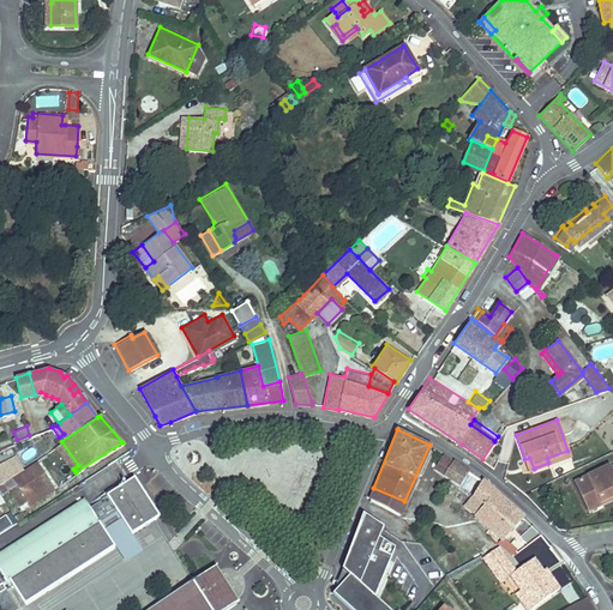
[(78,465),(61,441),(56,445),(73,469),(78,465)]
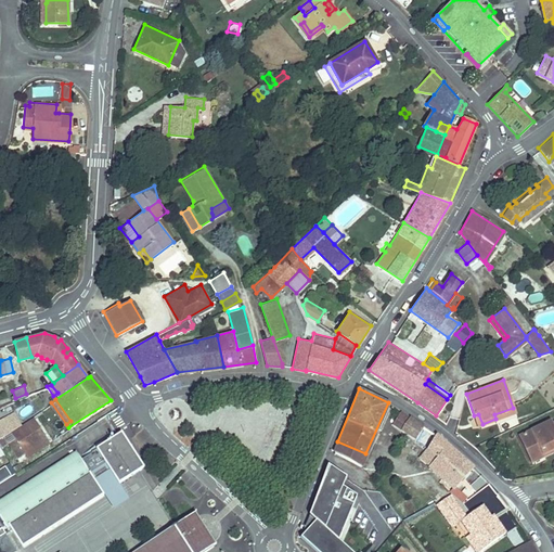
[(495,419),(515,412),(513,408),(494,414),(495,419)]
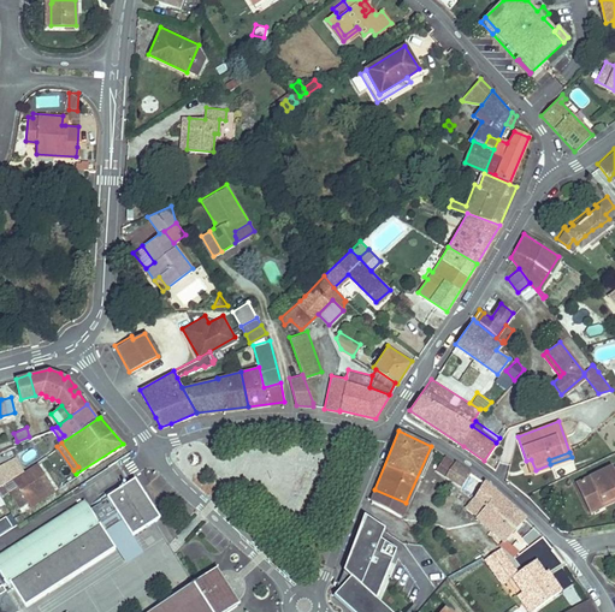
[(496,492),(482,480),(443,453),(435,467),(460,483),(459,486),(474,495),(484,505),(496,492)]
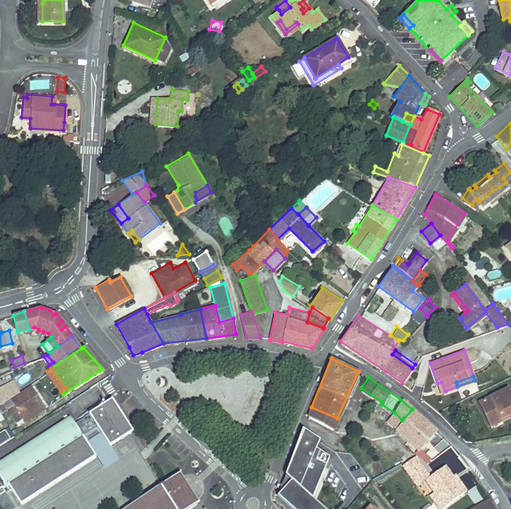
[(0,403),(5,401),(17,392),(12,380),(0,386),(0,403)]
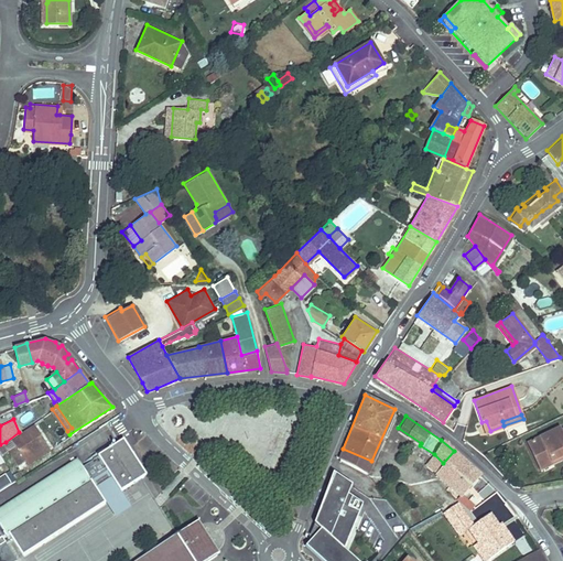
[(33,423),(19,432),(6,442),(2,443),(17,465),(25,460),(47,445),(33,423)]
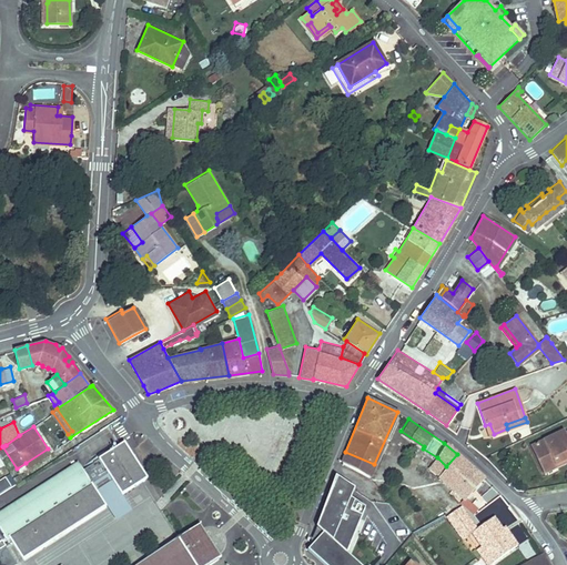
[(566,432),(565,433),(560,435),(559,432),(542,441),(545,450),(536,454),(542,465),(554,460),(556,463),(566,457),(566,432)]
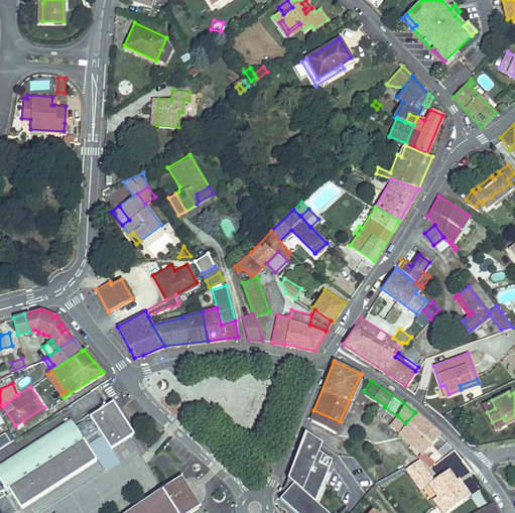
[(109,402),(107,403),(116,417),(112,419),(116,424),(101,434),(97,428),(83,437),(95,458),(104,471),(118,462),(109,447),(128,436),(133,432),(112,400),(109,402)]
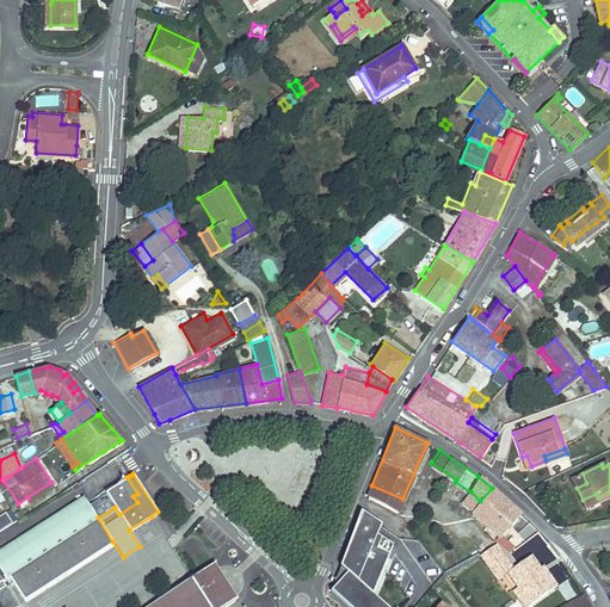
[(586,483),(583,474),(572,478),(577,488),(586,483)]
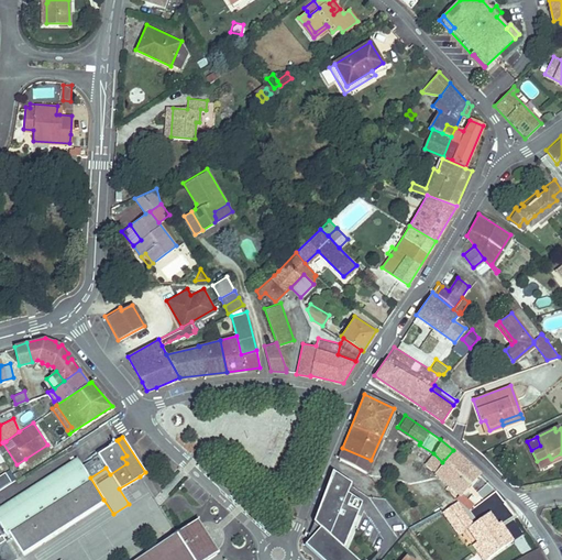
[(9,530),(22,551),(103,500),(90,478),(106,468),(110,474),(127,463),(122,458),(127,456),(117,440),(81,464),(78,458),(72,460),(62,468),(0,505),(0,522),(7,531),(9,530)]
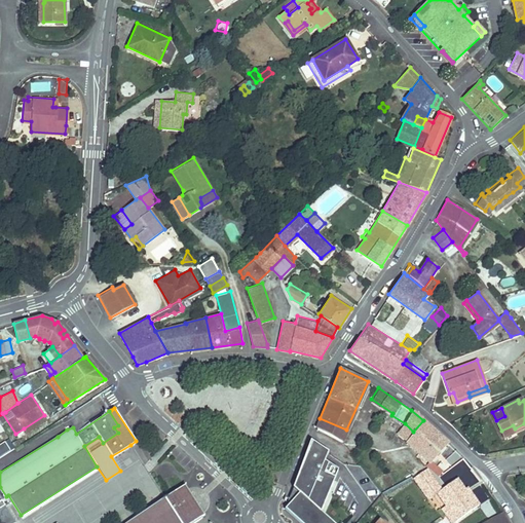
[(46,417),(44,415),(24,428),(26,432),(46,417)]
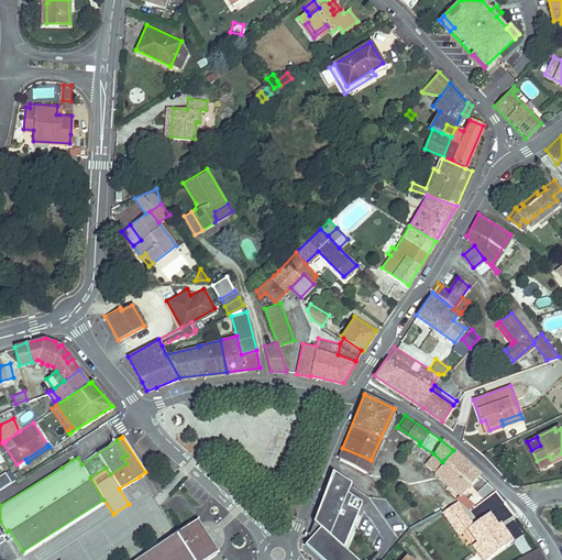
[(371,460),(342,448),(339,457),(366,471),(371,460)]
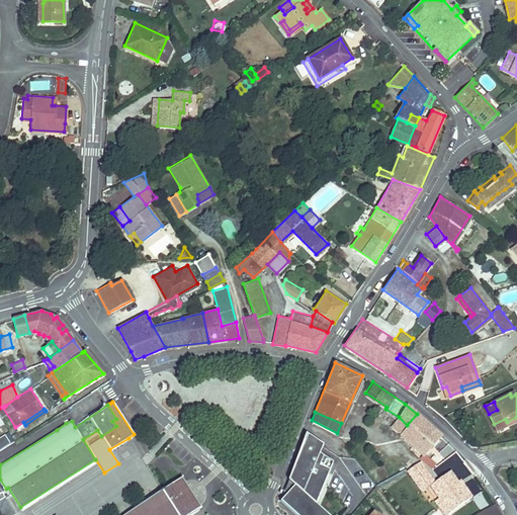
[(417,414),(407,425),(403,431),(401,433),(401,434),(422,453),(423,452),(440,434),(417,414)]
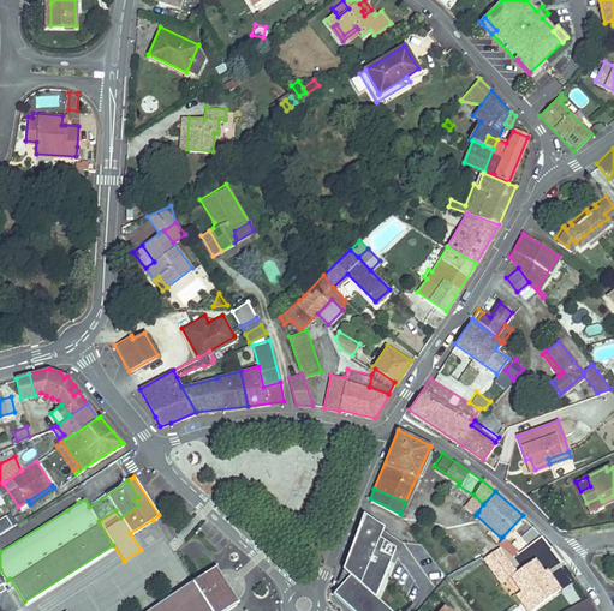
[(85,499),(83,497),(0,547),(0,551),(67,510),(78,502),(85,499)]
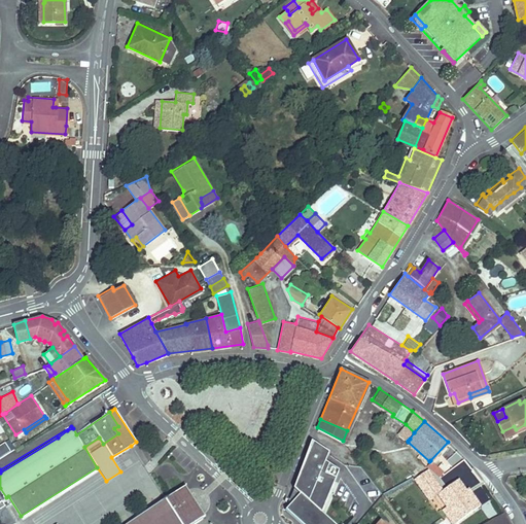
[(514,426),(502,431),(504,434),(516,429),(514,426)]
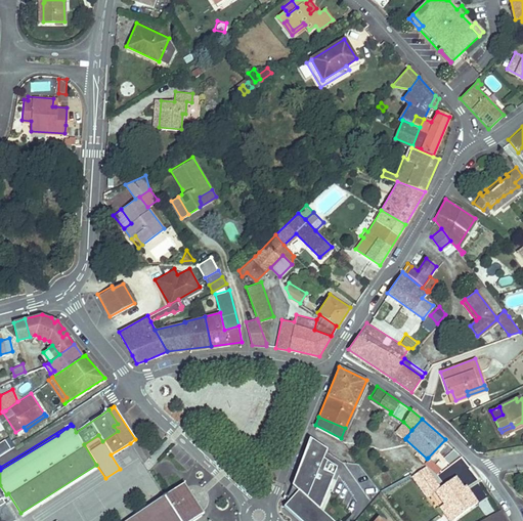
[(312,448),(323,456),(327,446),(310,435),(292,482),(282,502),(285,504),(291,497),(299,488),(294,484),(312,448)]
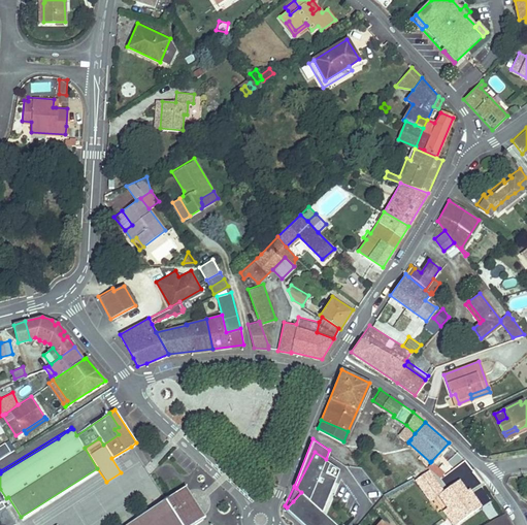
[(3,441),(0,444),(0,455),(9,450),(3,441)]
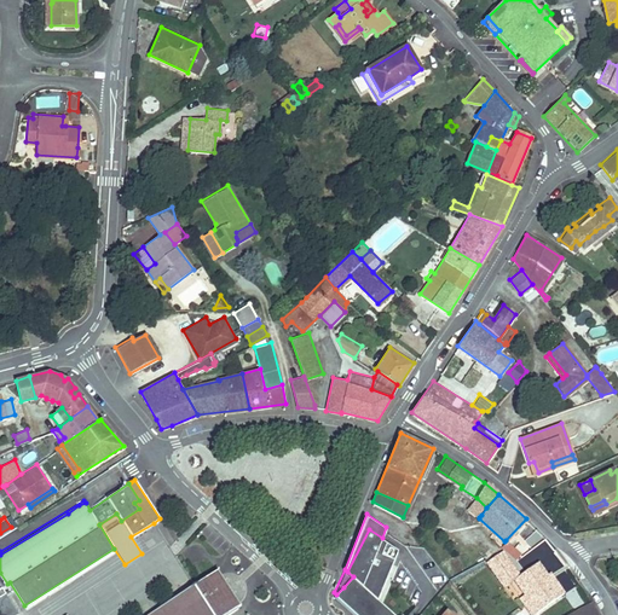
[(336,595),(358,614),(397,614),(377,597),(398,547),(382,538),(369,529),(347,572),(353,576),(344,587),(336,595)]
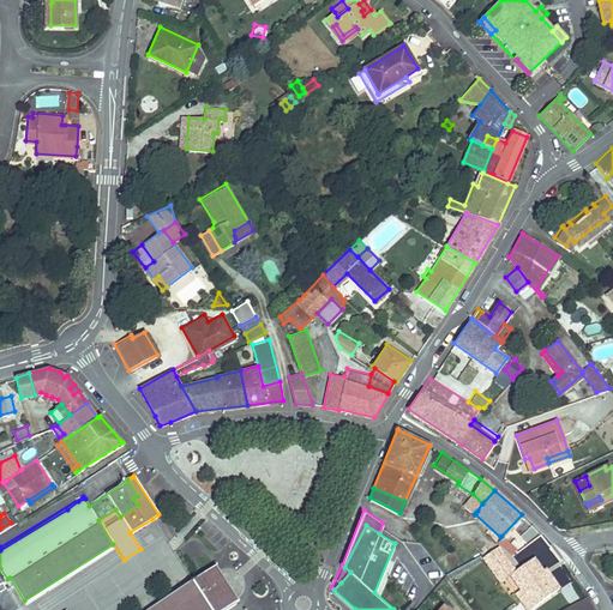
[(515,548),(502,536),(500,537),(497,541),(511,553),(515,548)]
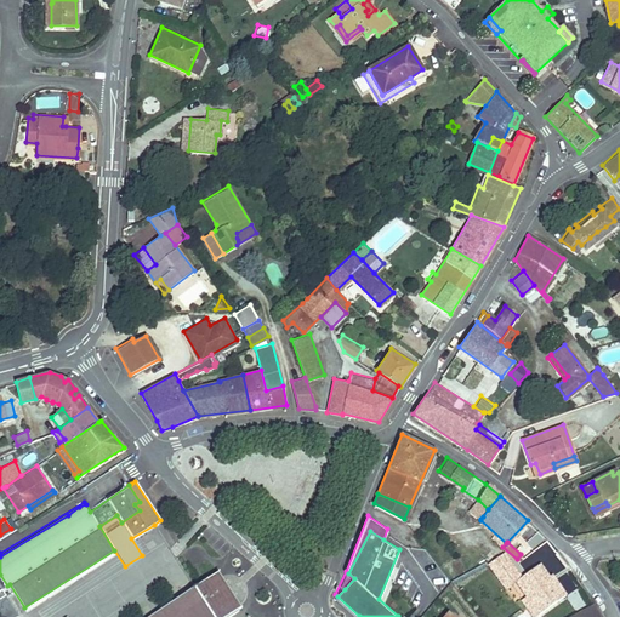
[(489,565),(498,576),(512,565),(504,554),(489,565)]
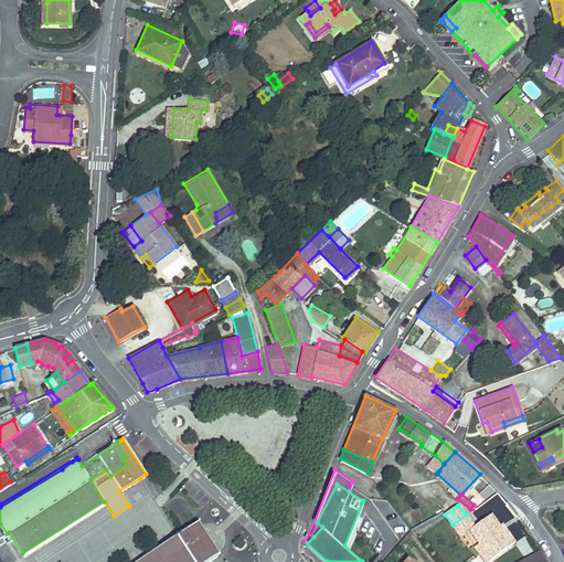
[(513,540),(508,533),(506,536),(498,525),(490,513),(474,525),(469,528),(480,543),(490,558),(513,540)]
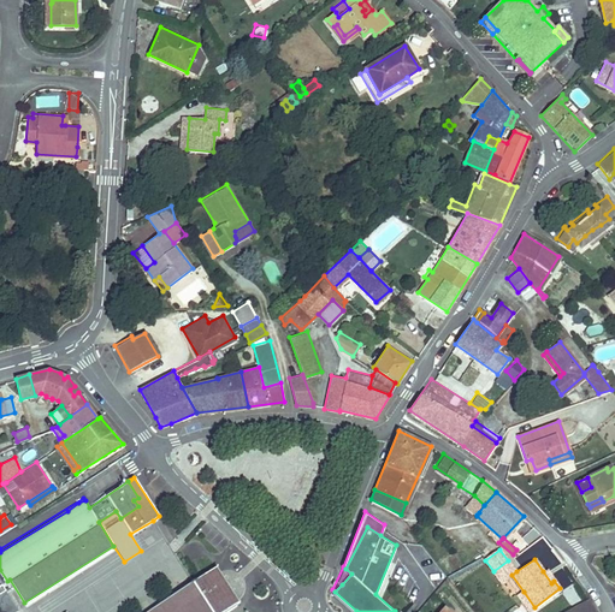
[(433,560),(426,568),(437,580),(445,574),(433,560)]
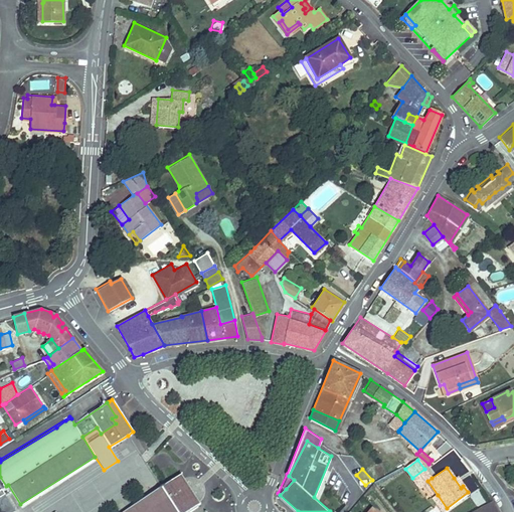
[(412,478),(419,487),(427,481),(432,478),(424,469),(412,478)]
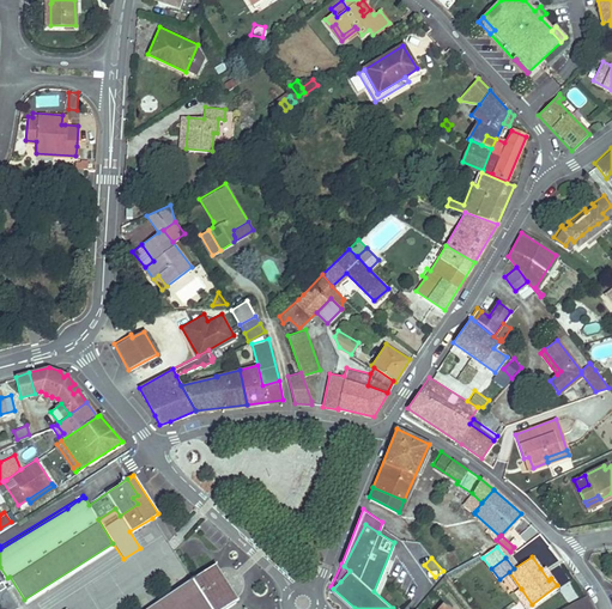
[(210,567),(232,602),(237,598),(214,564),(210,567)]
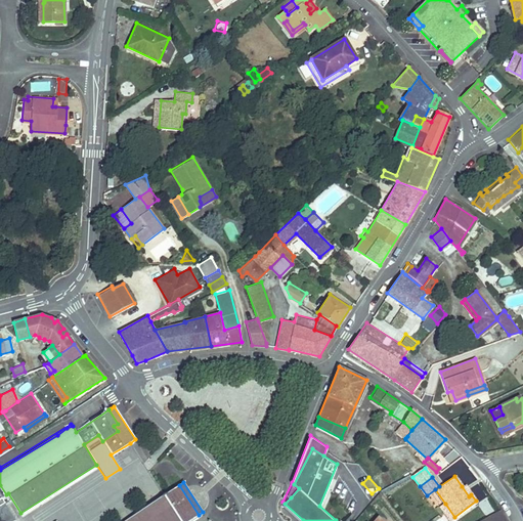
[(465,484),(462,486),(469,496),(471,494),(465,484)]
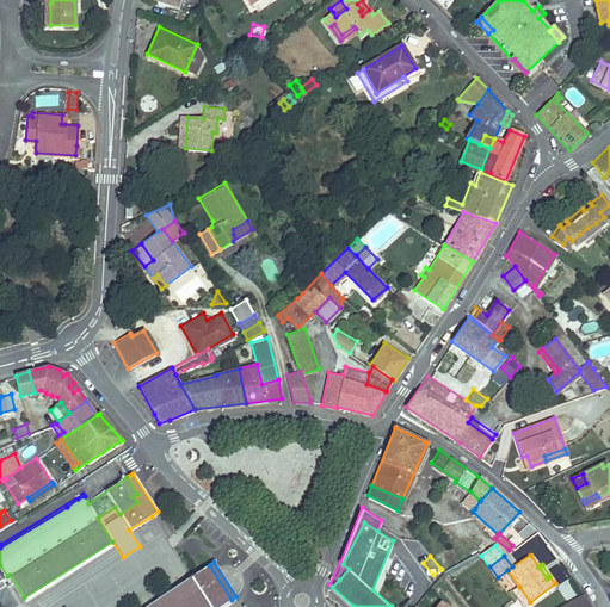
[(219,606),(232,600),(209,565),(191,576),(141,606),(68,606),(66,605),(61,606),(10,606),(17,604),(0,578),(0,606),(219,606)]
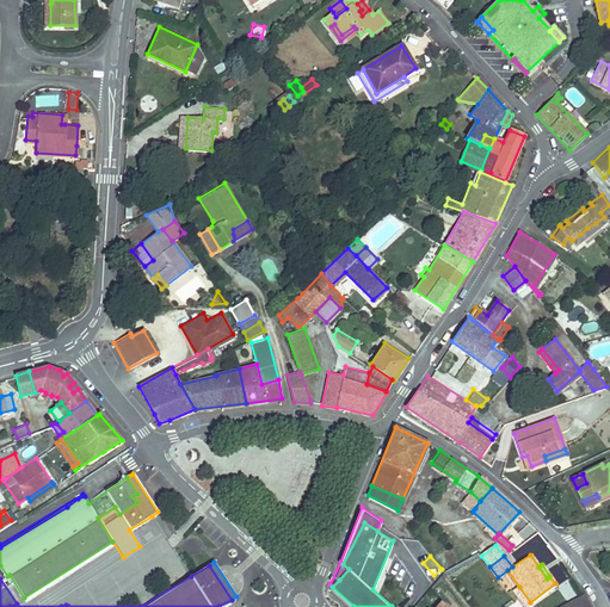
[(505,573),(498,577),(506,589),(515,584),(505,573)]
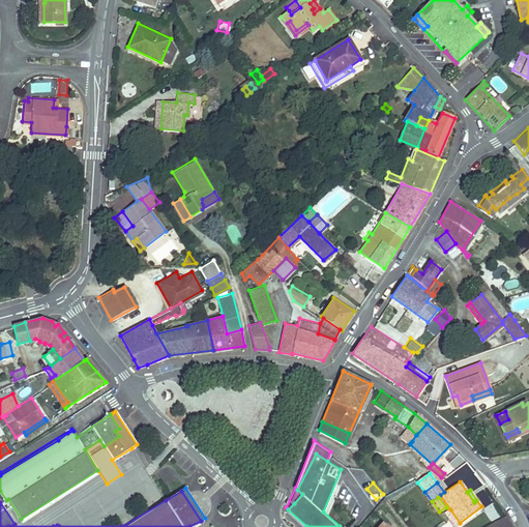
[(446,513),(456,525),(460,523),(450,509),(446,513)]
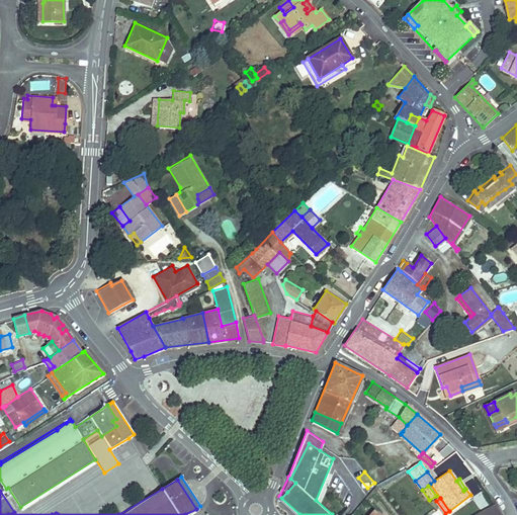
[(500,514),(496,504),(476,514),(500,514)]
